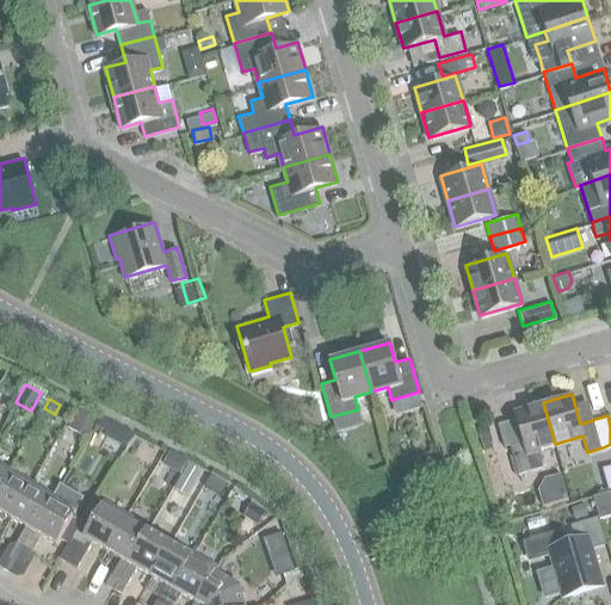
[(526,451),(555,444),(543,402),(514,411),(523,439),(510,444),(518,471),(531,468),(526,451)]
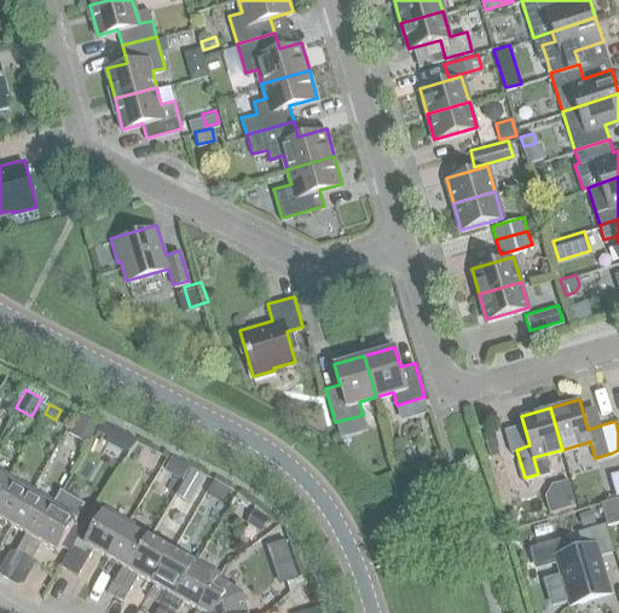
[(88,443),(99,420),(81,410),(70,433),(88,443)]
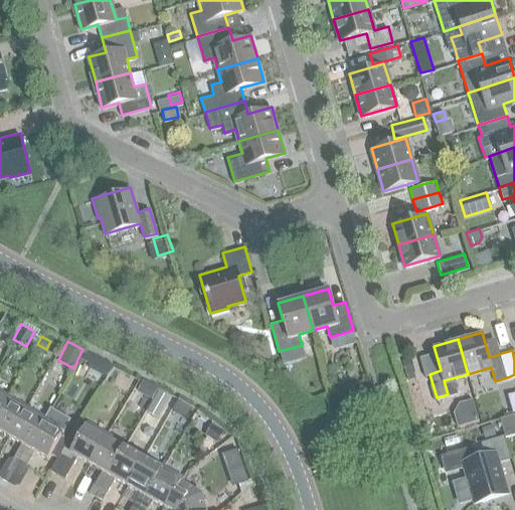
[(84,349),(79,357),(89,362),(94,354),(84,349)]
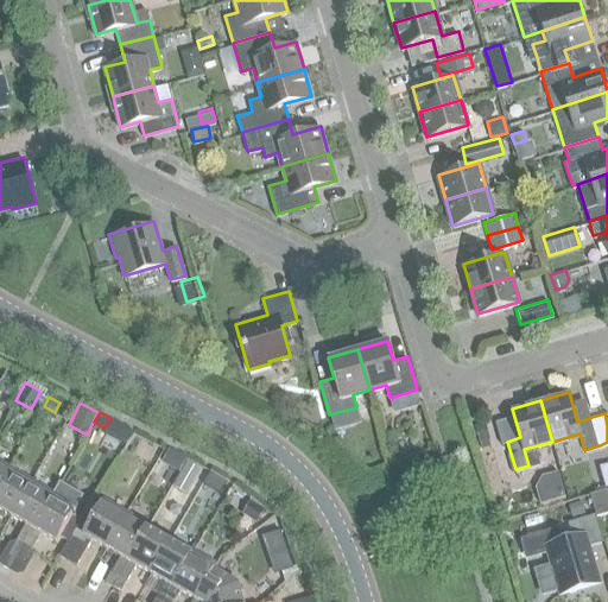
[(489,437),(491,437),(486,419),(474,423),(480,439),(482,445),(491,442),(489,437)]
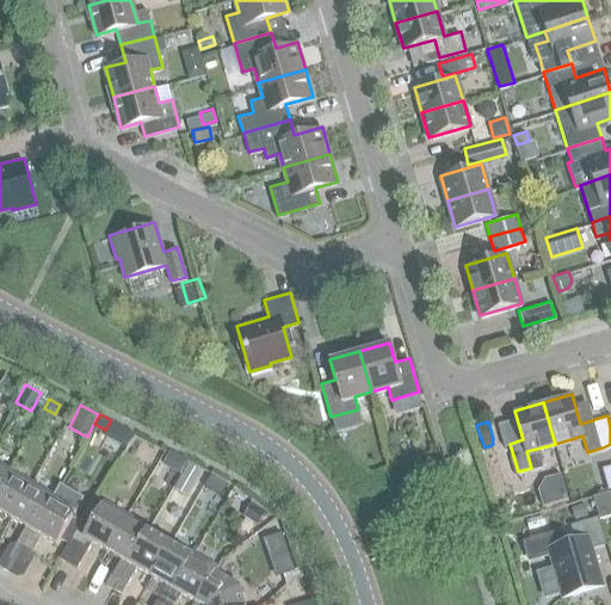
[(170,449),(164,461),(179,469),(186,458),(170,449)]
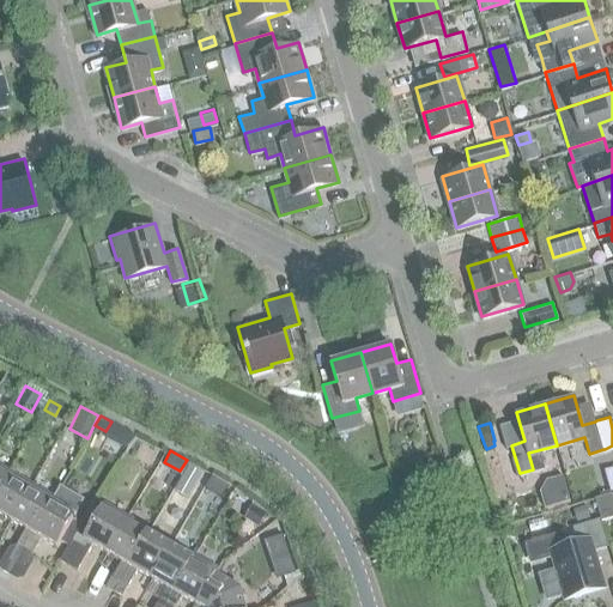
[(188,462),(174,487),(187,495),(201,469),(188,462)]
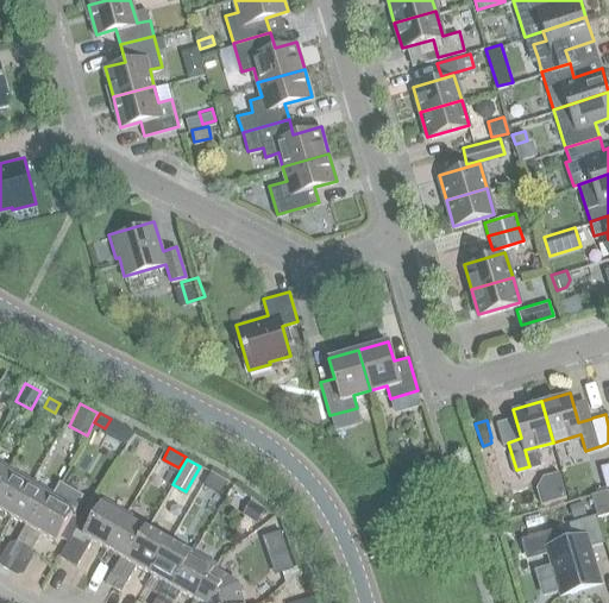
[(0,507),(11,514),(32,478),(10,465),(0,481),(0,507)]
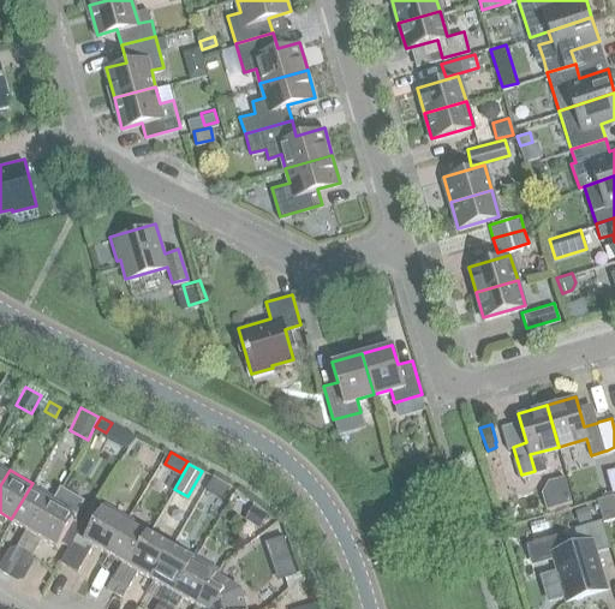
[(553,500),(579,497),(577,472),(549,475),(553,500)]
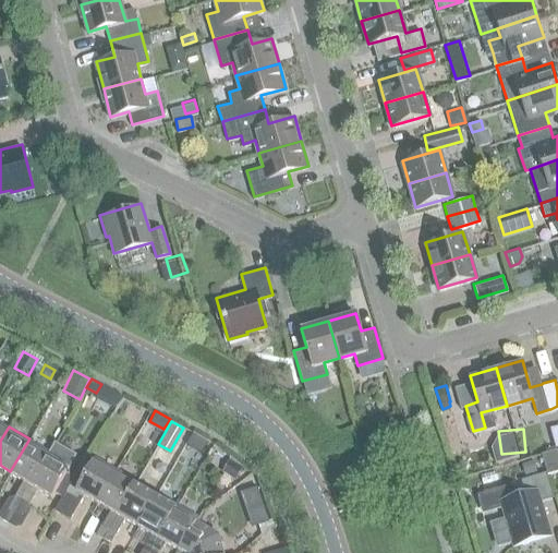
[(193,430),(186,442),(201,449),(207,439),(193,430)]
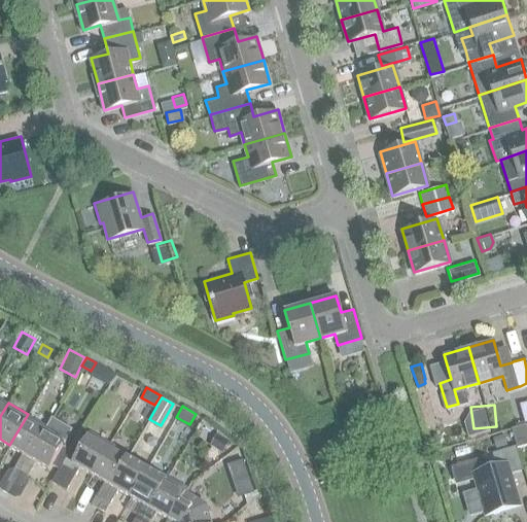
[(22,452),(13,466),(20,471),(46,425),(45,424),(28,414),(9,445),(22,452)]
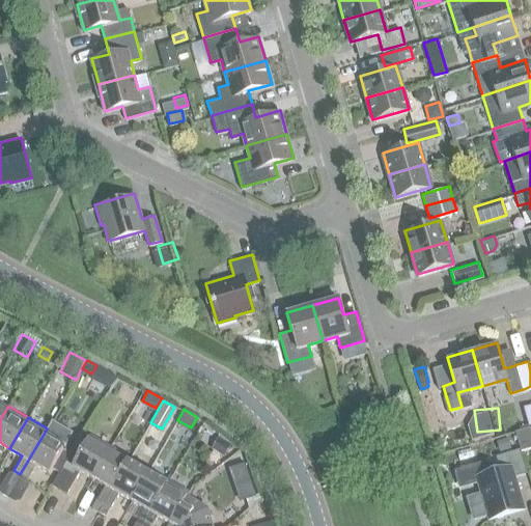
[(52,466),(59,470),(75,444),(66,440),(73,431),(52,418),(46,427),(47,428),(20,474),(27,478),(35,463),(49,471),(52,466)]
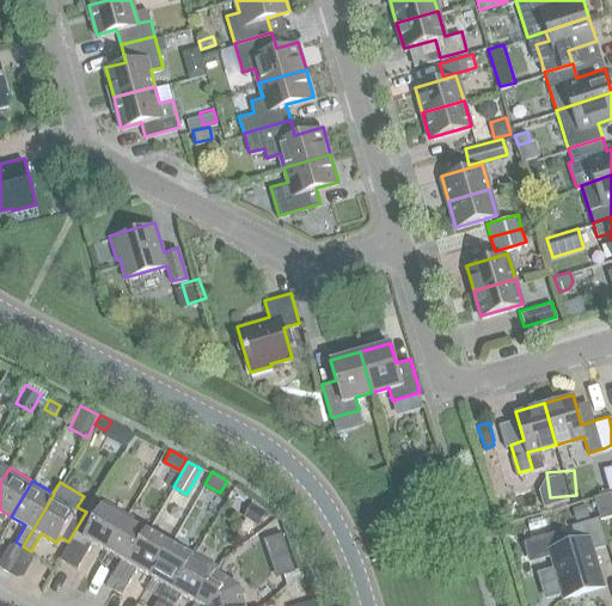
[(93,516),(86,512),(68,542),(60,557),(77,567),(92,540),(106,549),(127,513),(104,500),(93,516)]
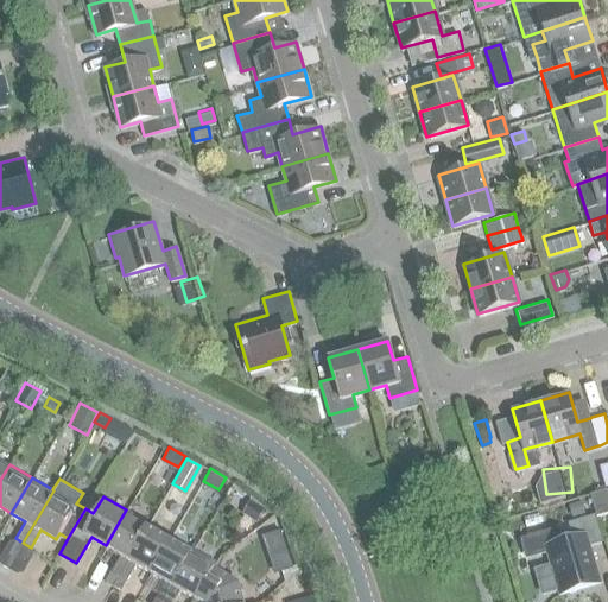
[(242,511),(257,519),(265,506),(249,498),(242,511)]
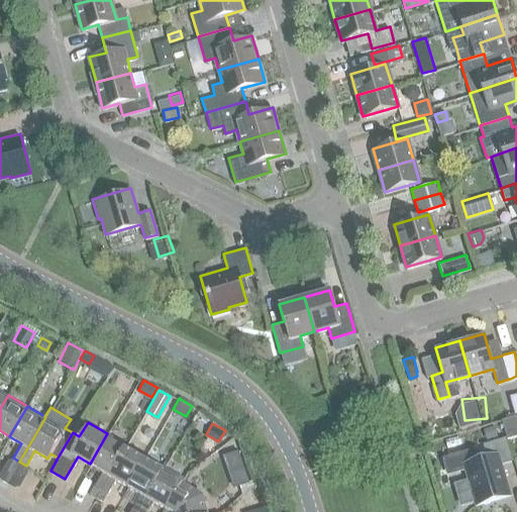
[(487,437),(498,434),(495,424),(484,427),(487,437)]
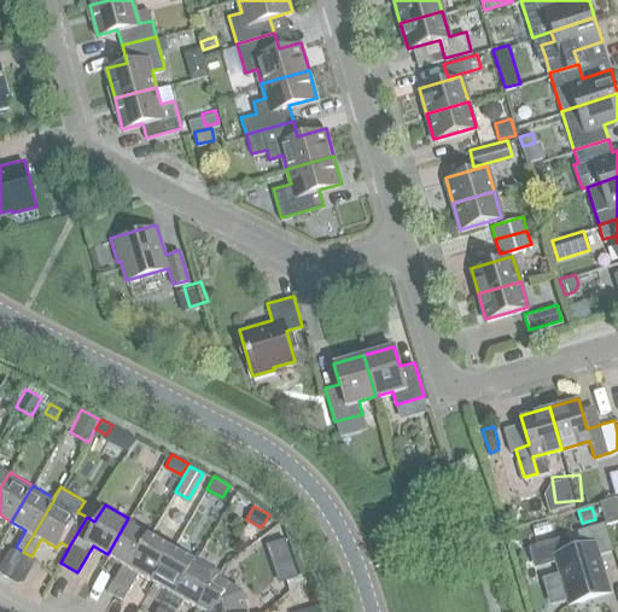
[(151,531),(128,518),(108,554),(122,563),(112,580),(120,584),(120,583),(151,531)]
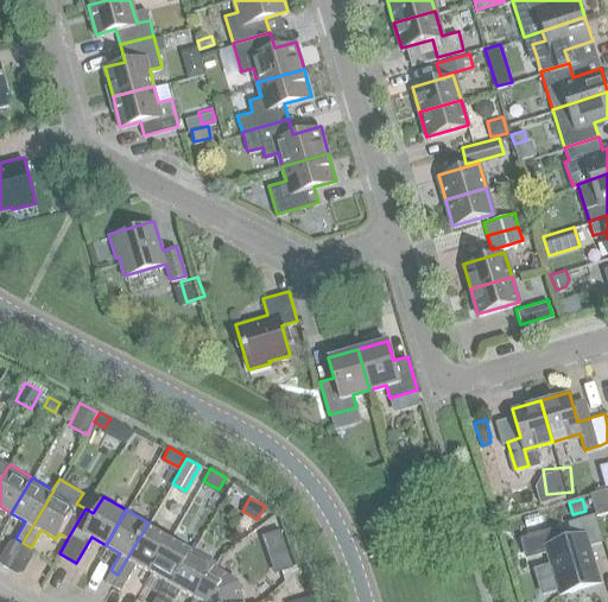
[(603,539),(595,512),(567,520),(572,537),(563,539),(558,525),(519,536),(520,538),(523,537),(531,551),(546,546),(559,591),(567,589),(569,590),(576,589),(577,587),(599,581),(587,544),(603,539)]
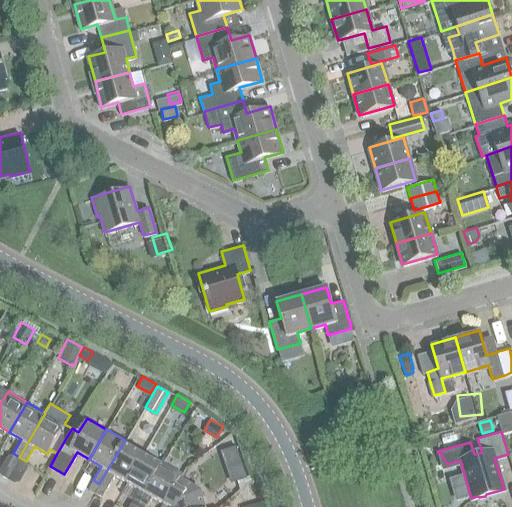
[(127,481),(144,451),(125,440),(99,483),(99,484),(95,491),(102,495),(114,473),(127,481)]
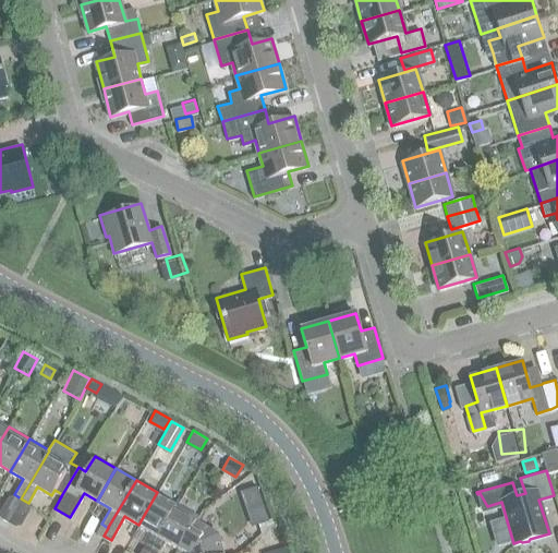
[(255,485),(242,490),(253,523),(266,518),(255,485)]
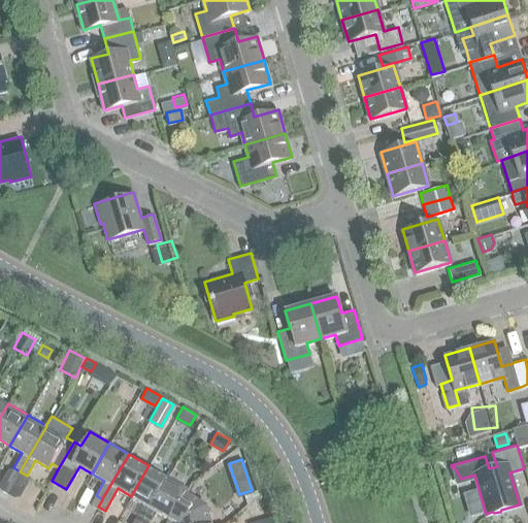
[(141,521),(167,476),(149,465),(131,496),(143,502),(134,518),(141,521)]
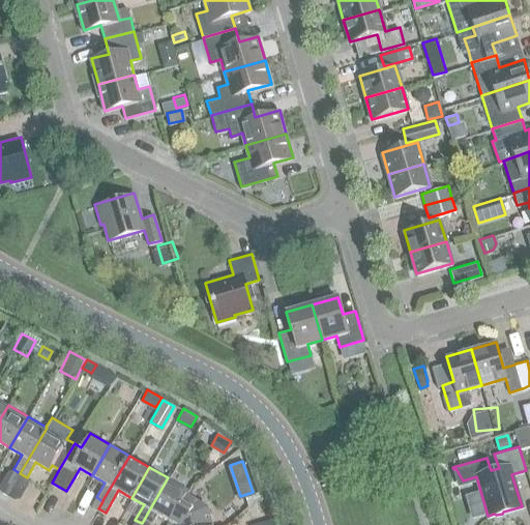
[(149,524),(157,513),(170,520),(185,493),(186,493),(188,490),(168,477),(142,523),(144,524),(149,524)]
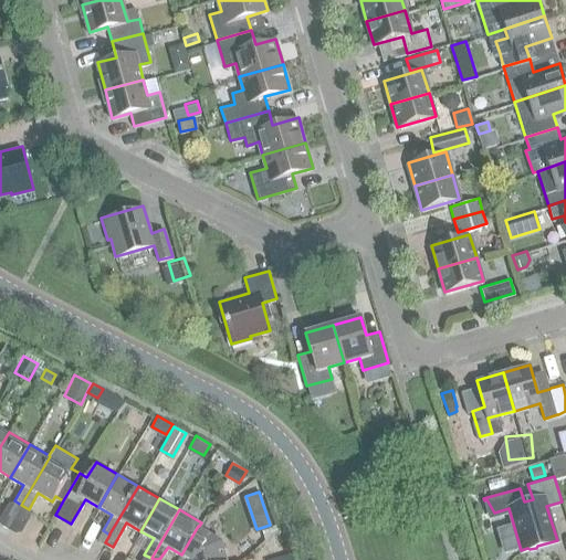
[(227,559),(221,539),(199,526),(198,526),(181,555),(190,559),(227,559)]
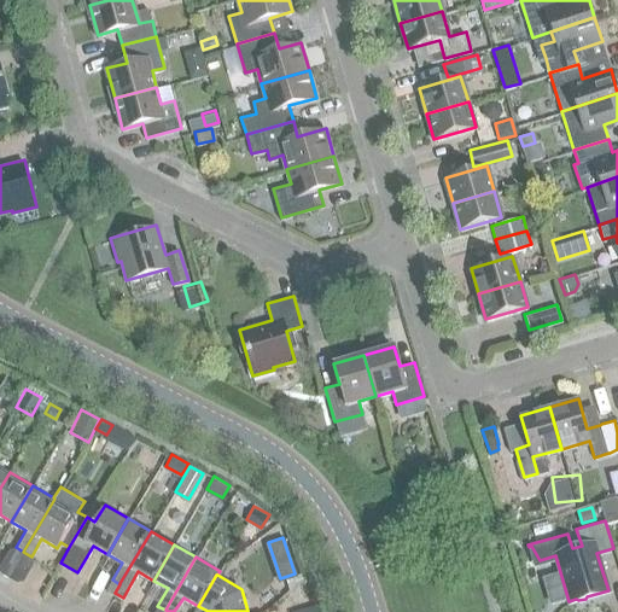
[(112,580),(108,588),(115,593),(120,584),(112,580)]
